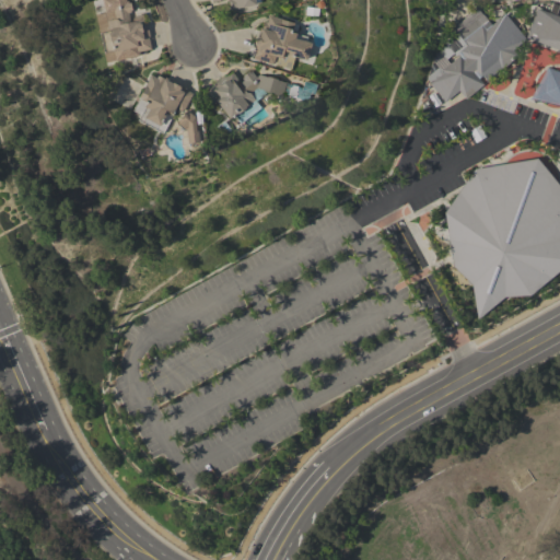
[(259,0),(260,1),(256,2),(256,4),(230,10),(228,0),(223,0),(217,1),(216,0),(212,1),(211,0),(259,0)]
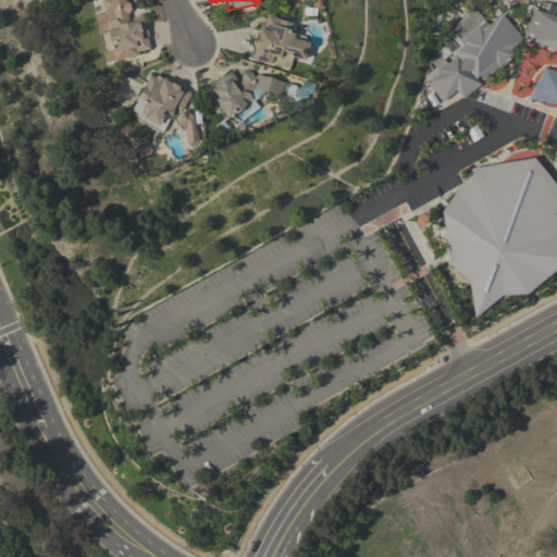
[(135,51),(134,47),(113,51),(112,50),(102,52),(98,33),(108,31),(106,21),(114,19),(112,9),(119,8),(118,3),(127,1),(127,3),(130,2),(131,10),(130,11),(130,12),(127,13),(128,22),(132,21),(132,17),(134,17),(134,15),(141,14),(144,22),(146,22),(148,36),(147,37),(149,49),(135,51)]
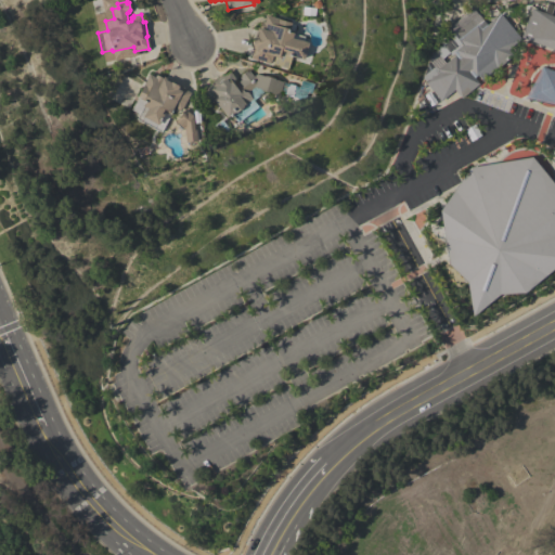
[(554,51),(552,50),(552,49),(521,37),(532,8),(543,13),(547,3),(554,5),(551,15),(554,16),(554,51)]
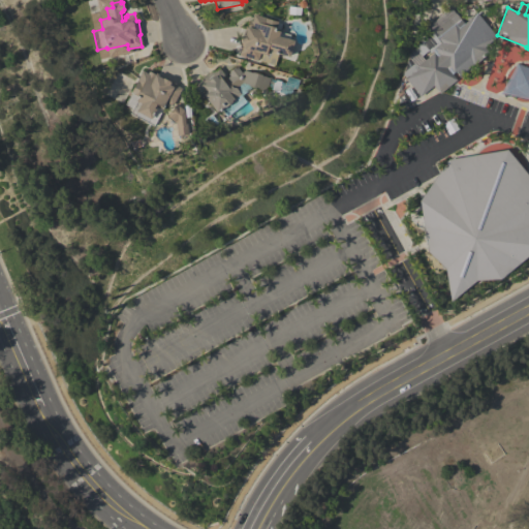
[(458,28),(476,13),(496,37),(484,48),(489,53),(474,65),(469,59),(454,72),(448,66),(446,68),(457,80),(440,94),(433,86),(421,96),(402,74),(409,57),(410,59),(418,53),(414,49),(422,42),(419,39),(425,35),(428,38),(432,34),(426,27),(449,7),(457,17),(452,21),(458,28)]
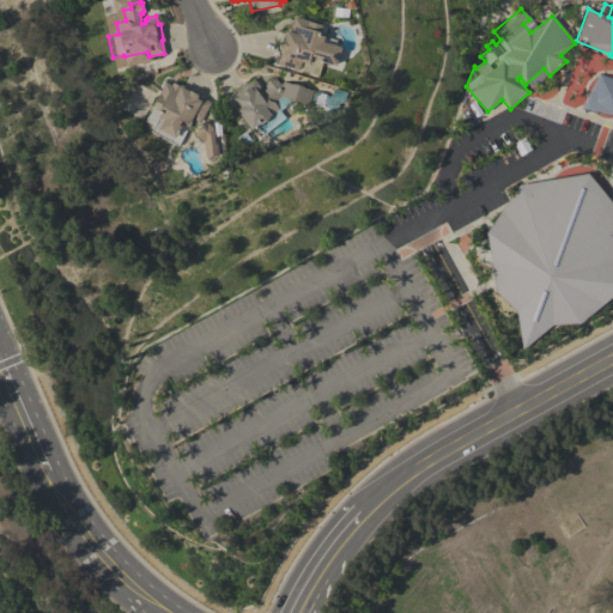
[(335,66),(322,62),(319,77),(275,65),(283,42),(281,42),(284,31),(286,31),(289,24),(291,24),(293,17),(322,25),(321,26),(327,28),(325,35),(317,32),(317,35),(337,40),(335,46),(340,47),(335,66)]
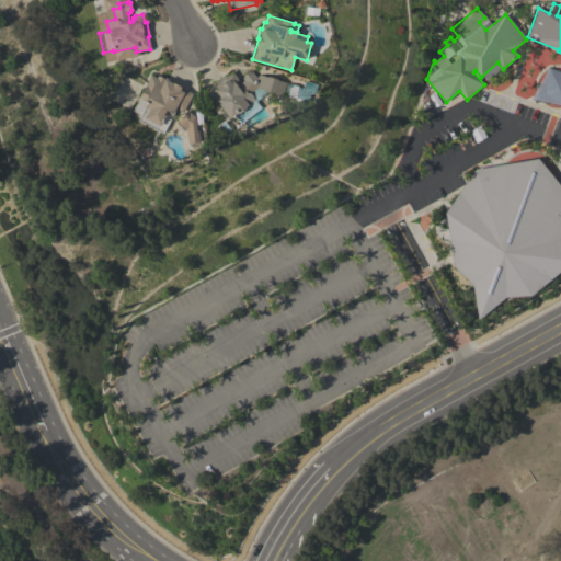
[(548,67),(560,72),(560,106),(530,100),(548,67)]
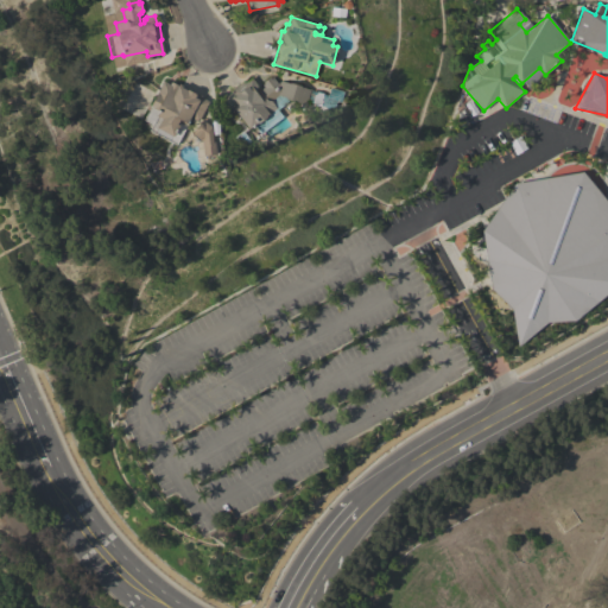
[(271,101),(277,108),(266,116),(267,118),(259,124),(258,122),(249,130),(235,111),(230,114),(220,101),(230,93),(229,92),(244,81),(245,83),(251,77),(259,88),(261,86),(260,84),(271,76),(278,86),(279,81),(310,90),(305,105),(285,99),(286,97),(278,95),(271,101)]
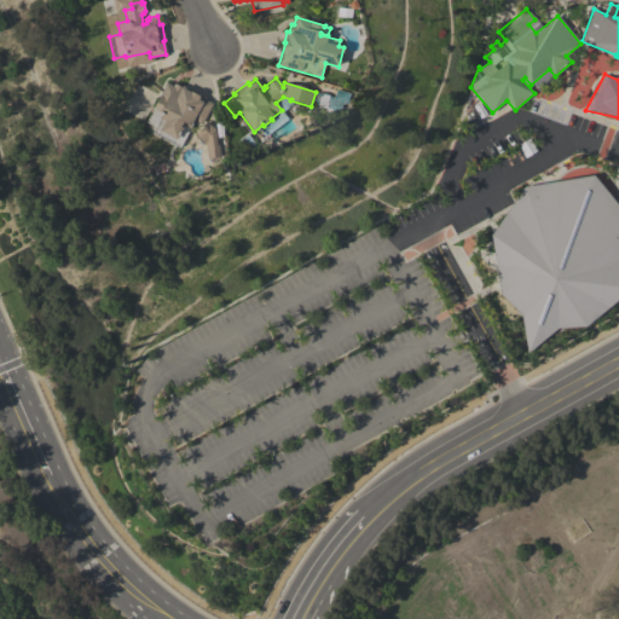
[(202,123),(194,120),(179,148),(151,133),(162,113),(154,108),(158,98),(157,98),(166,82),(172,86),(174,82),(180,87),(181,85),(206,98),(204,99),(212,103),(202,123)]
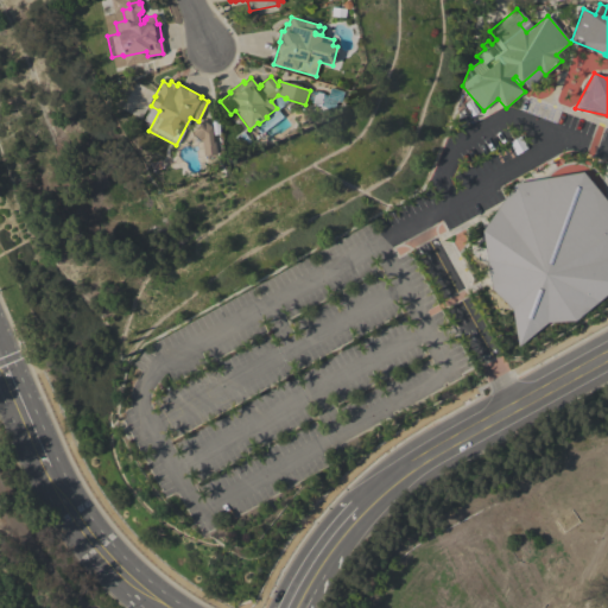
[(213,141),(215,141),(216,154),(203,156),(202,141),(201,143),(191,134),(202,120),(211,127),(213,141)]
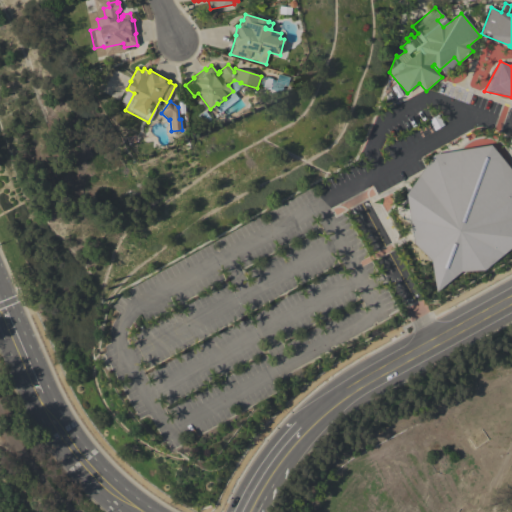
[(414,244),(405,194),(419,175),(433,154),(490,145),(511,171),(511,246),(483,270),(460,271),(436,292),(430,260),(414,244)]
